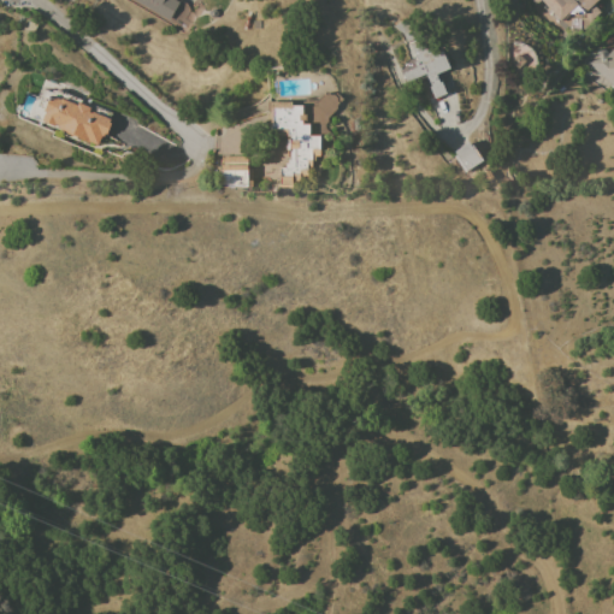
[(176,0),(181,4),(170,19),(136,0),(176,0)]
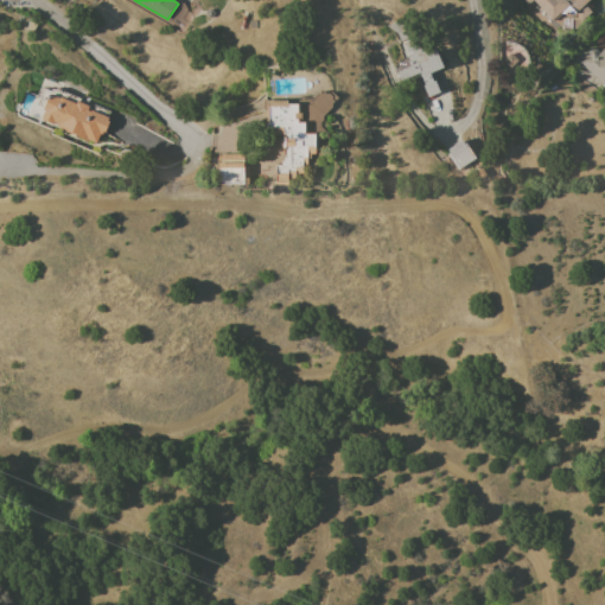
[(553,20),(534,0),(532,2),(530,1),(528,2),(526,0),(591,0),(585,4),(593,12),(583,20),(575,13),(573,17),(564,16),(561,12),(553,20)]
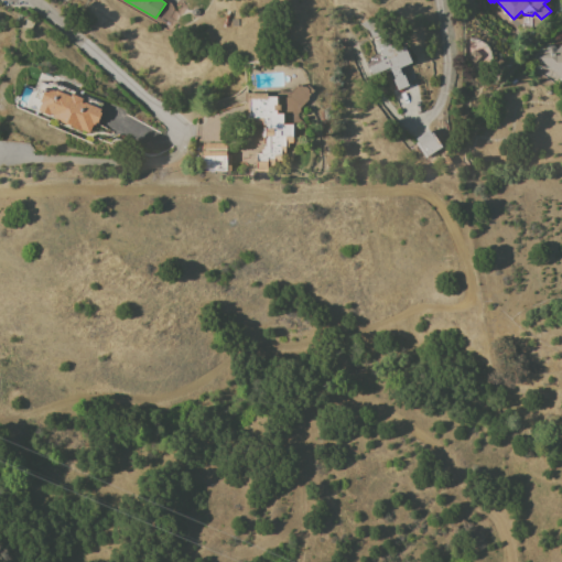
[(399,89),(395,79),(396,78),(391,67),(374,75),(370,67),(382,61),(380,56),(384,55),(379,44),(392,40),(397,50),(406,46),(412,63),(400,68),(403,75),(404,75),(410,86),(399,89)]
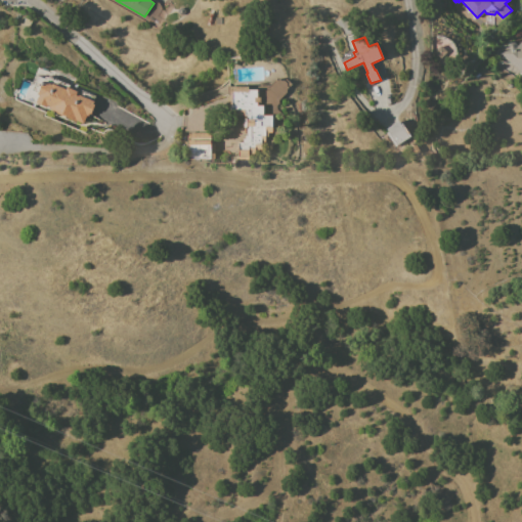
[(521,73),(502,54),(508,45),(509,43),(511,42),(512,42),(514,42),(515,42),(516,43),(517,44),(517,45),(518,45),(518,46),(521,42),(521,73)]
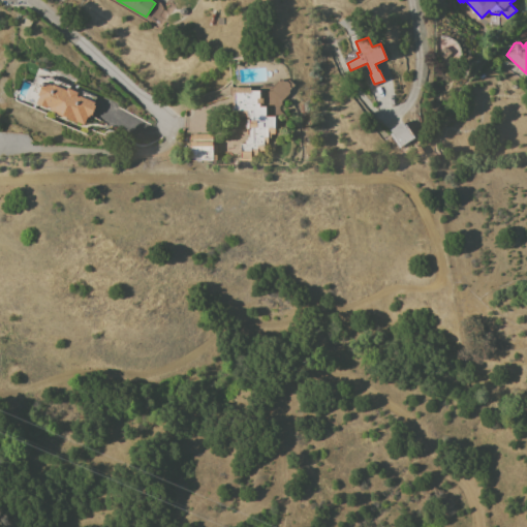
[(439,53),(439,52),(445,47),(446,47),(452,52),(452,53),(446,58),(445,58),(439,53)]
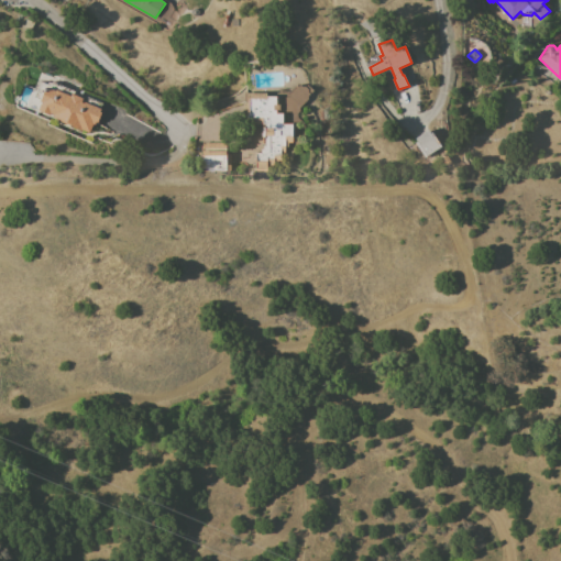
[(102,112),(98,123),(97,122),(96,124),(94,123),(90,133),(83,130),(81,130),(61,121),(61,120),(53,117),(54,114),(52,113),(51,116),(40,110),(43,102),(41,101),(46,88),(57,91),(57,90),(72,96),(73,95),(84,98),(83,102),(86,103),(86,102),(102,109),(101,112),(102,112)]
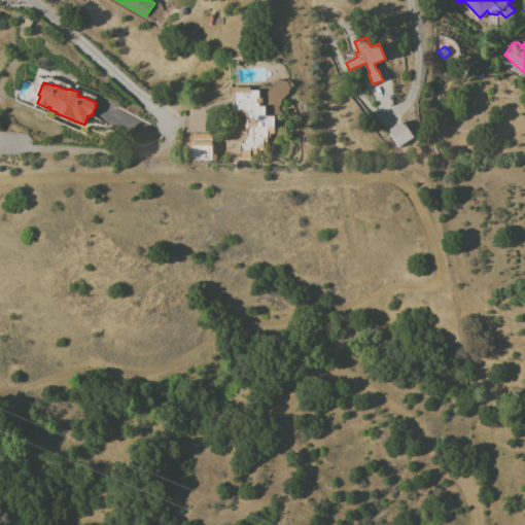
[(233,155),(233,139),(238,139),(238,136),(240,135),(240,133),(242,132),(241,112),(225,112),(225,107),(226,83),(243,83),(243,85),(252,85),(252,94),(252,102),(258,102),(258,111),(267,112),(267,129),(259,129),(260,138),(256,138),(256,147),(249,147),(249,152),(243,152),(243,155),(233,155)]
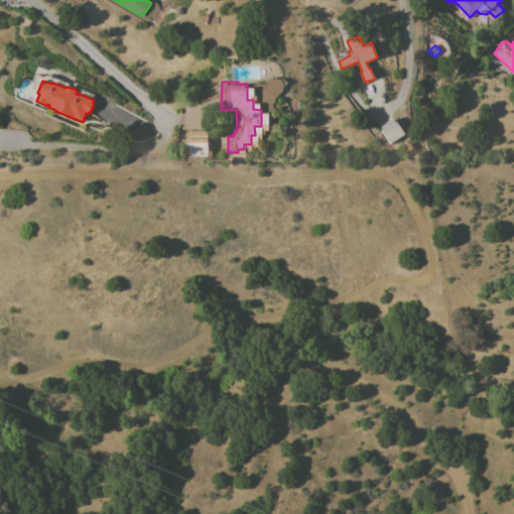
[(391,145),(382,131),(383,130),(381,127),(395,118),(406,136),(391,145)]
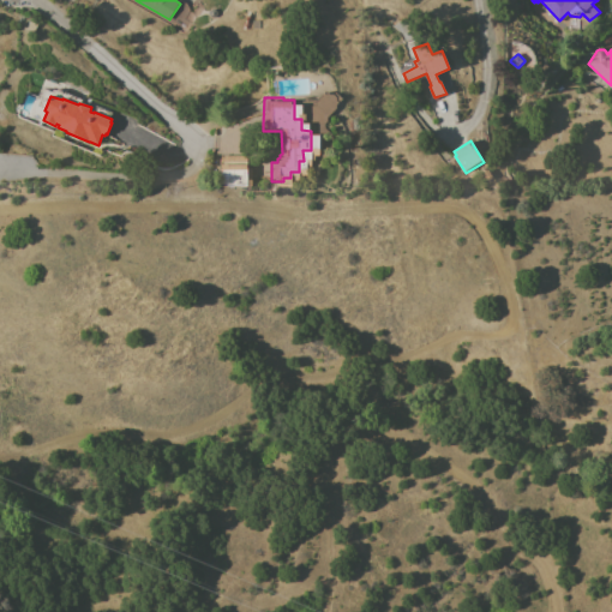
[(222,186),(222,165),(222,156),(247,156),(247,171),(247,187),(222,186)]
